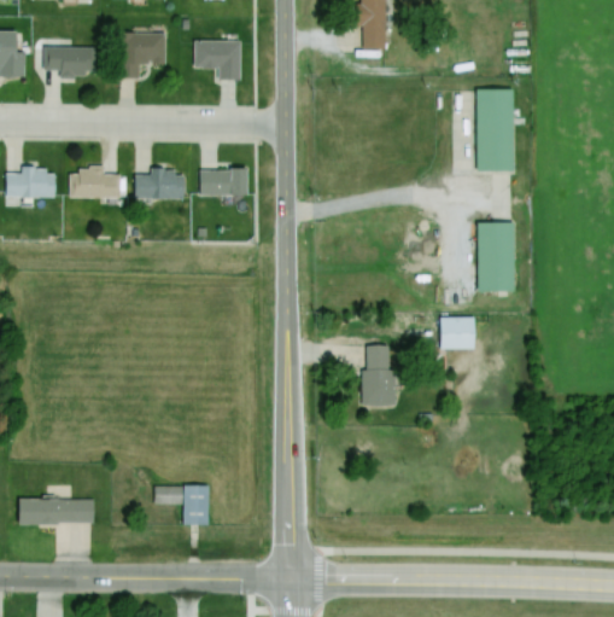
[(362,0),(387,0),(389,50),(363,51),(362,0)]
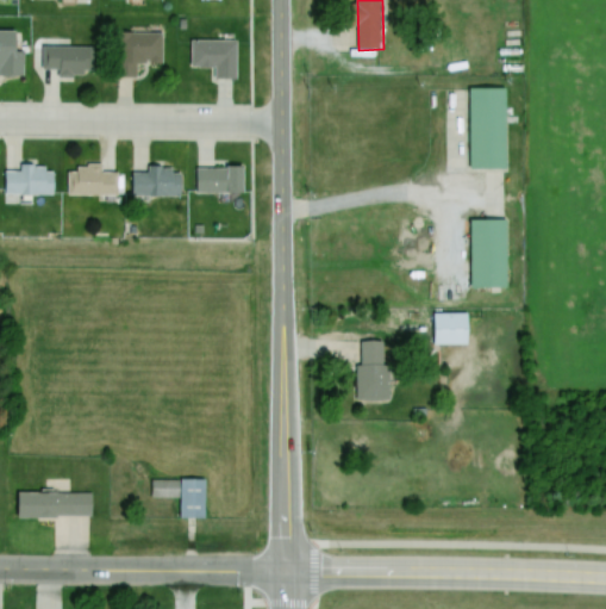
[(0,30),(26,31),(25,79),(0,79),(0,30)]
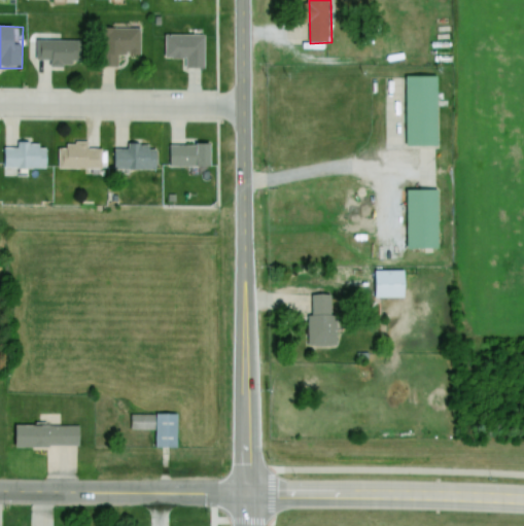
[(101,29),(142,30),(141,56),(121,56),(120,67),(101,67),(101,29)]
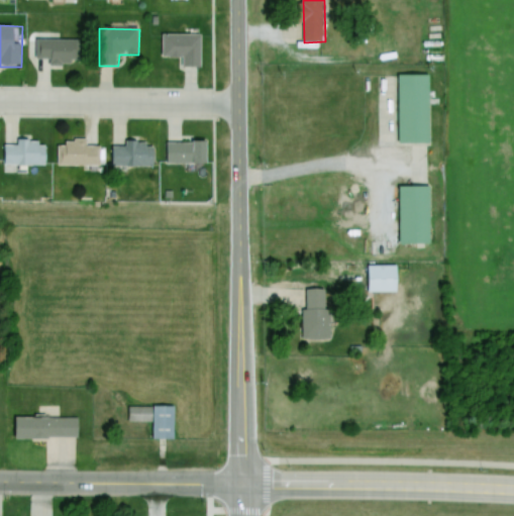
[(163,34),(203,34),(203,69),(185,69),(185,58),(163,57),(163,34)]
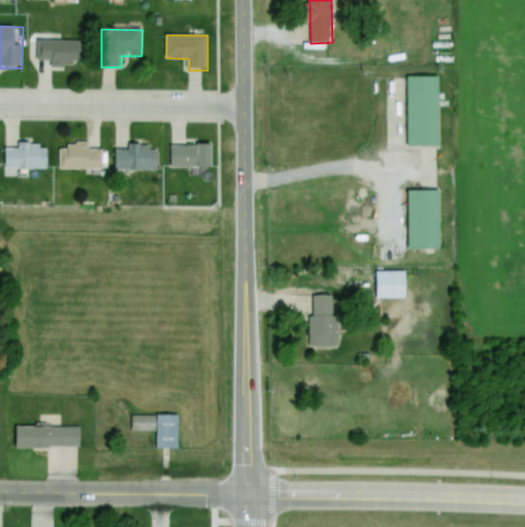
[(37,41),(81,40),(81,63),(75,63),(75,66),(53,67),(53,61),(37,61),(37,41)]
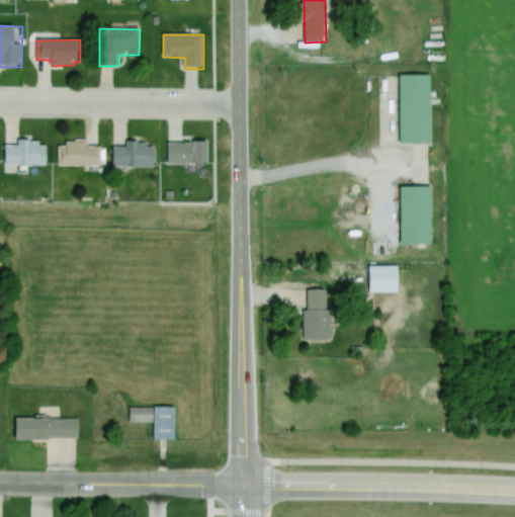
[(400,74),(431,74),(432,143),(401,144),(400,74)]
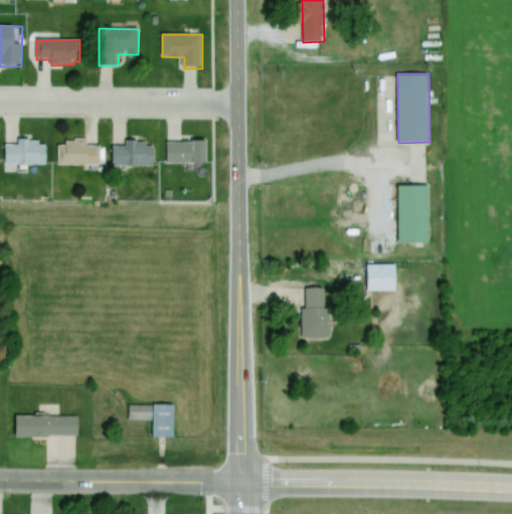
[(5,165),(5,144),(18,145),(18,139),(35,139),(35,141),(40,140),(40,145),(47,145),(47,165),(5,165)]
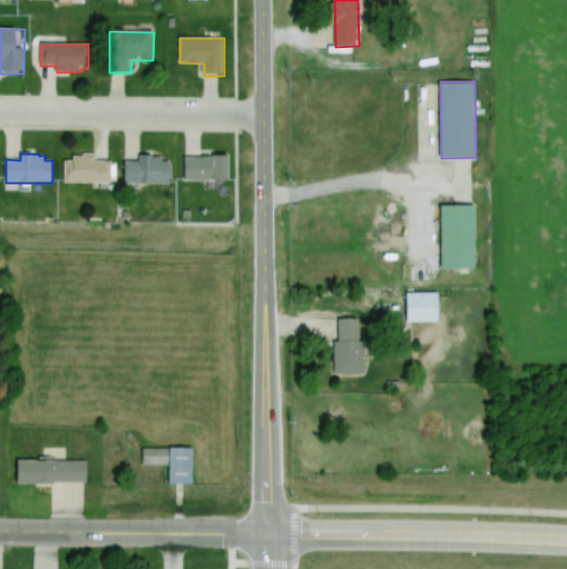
[(65,184),(65,160),(72,160),(72,157),(82,157),(84,155),(97,155),(98,160),(114,162),(113,184),(65,184)]
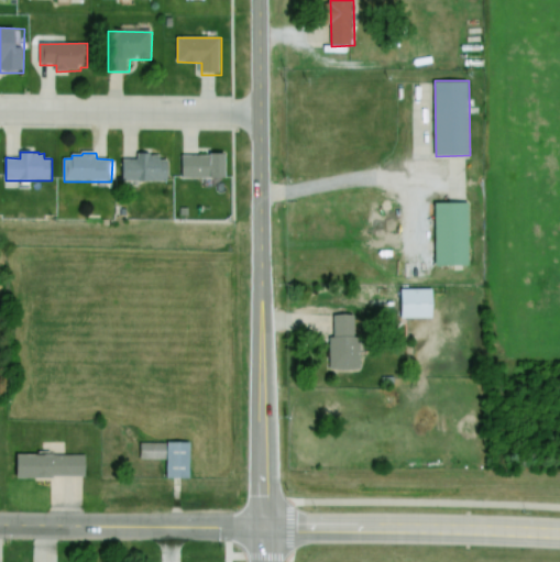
[(122,182),(123,158),(139,158),(139,153),(150,153),(150,155),(164,155),(164,160),(168,160),(169,180),(122,182)]
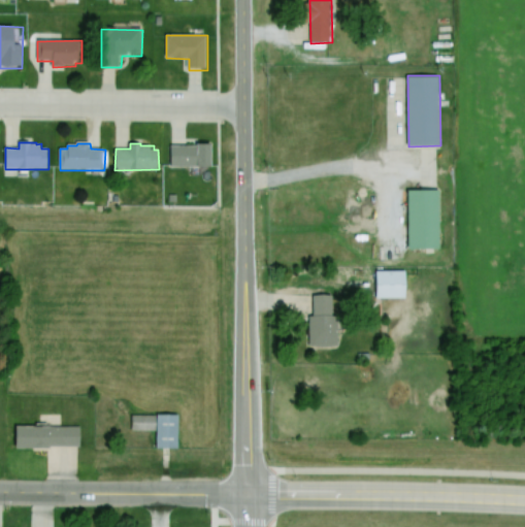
[(171,167),(172,145),(198,146),(197,144),(211,144),(211,167),(171,167)]
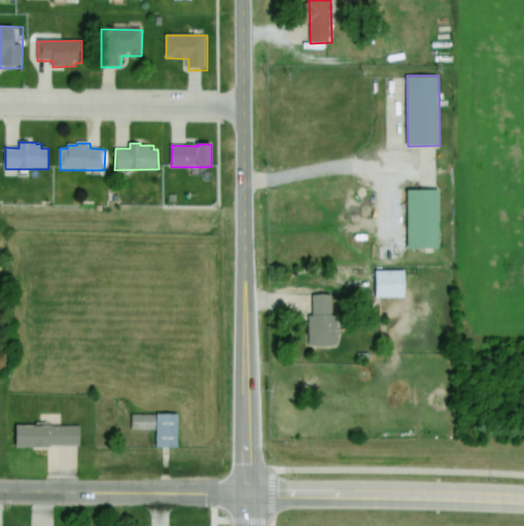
[(408,191),(439,190),(440,249),(408,250),(408,191)]
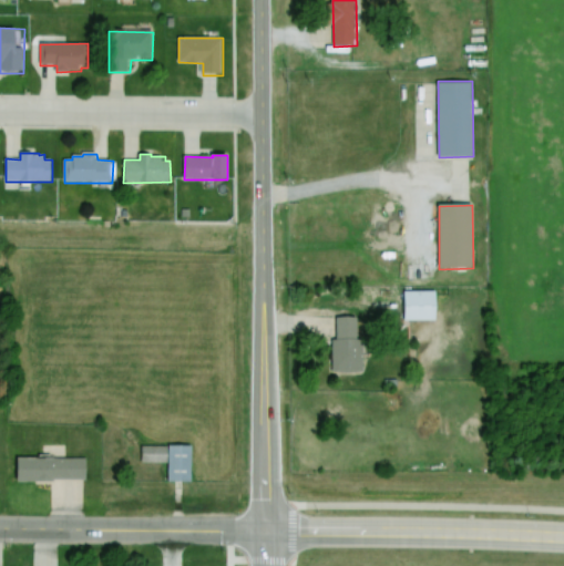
[(404,292),(437,290),(438,320),(407,321),(404,292)]
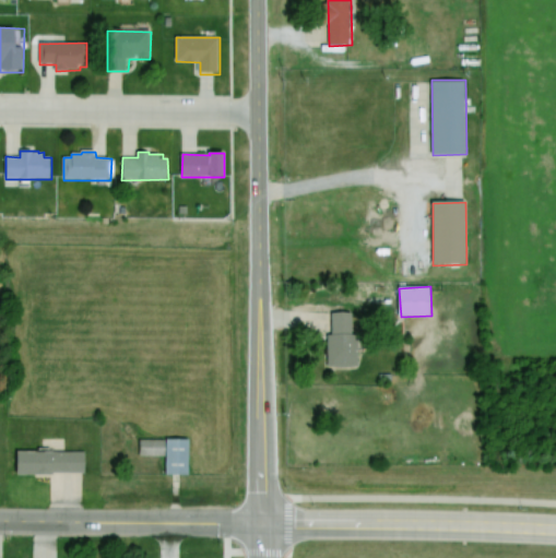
[(333,313),(351,312),(352,331),(333,332),(333,313)]
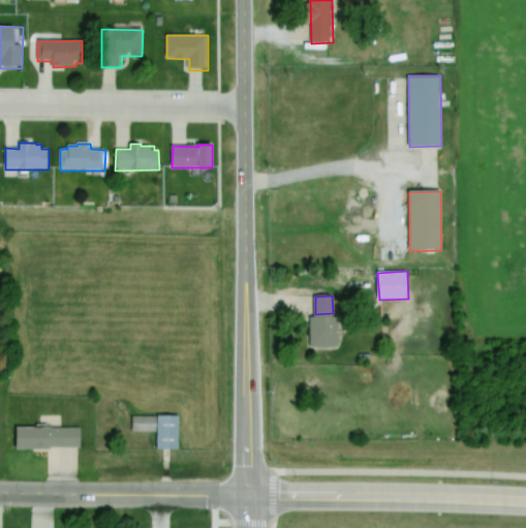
[(309,317),(339,318),(339,347),(309,347),(309,317)]
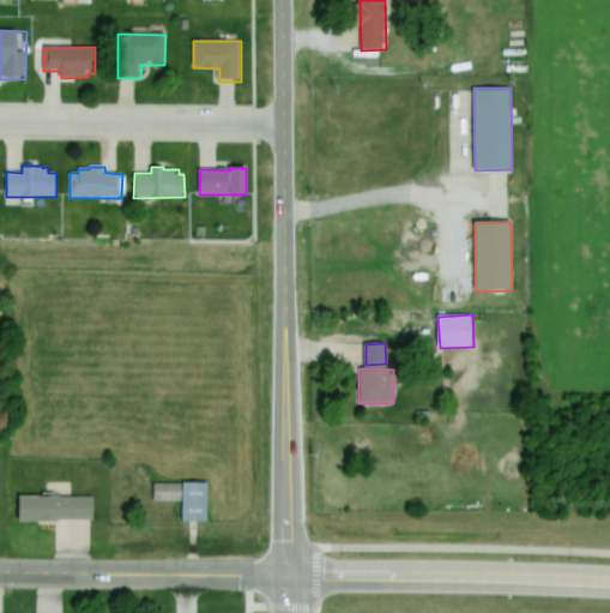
[(182,522),(183,502),(153,500),(153,484),(210,482),(207,522),(182,522)]
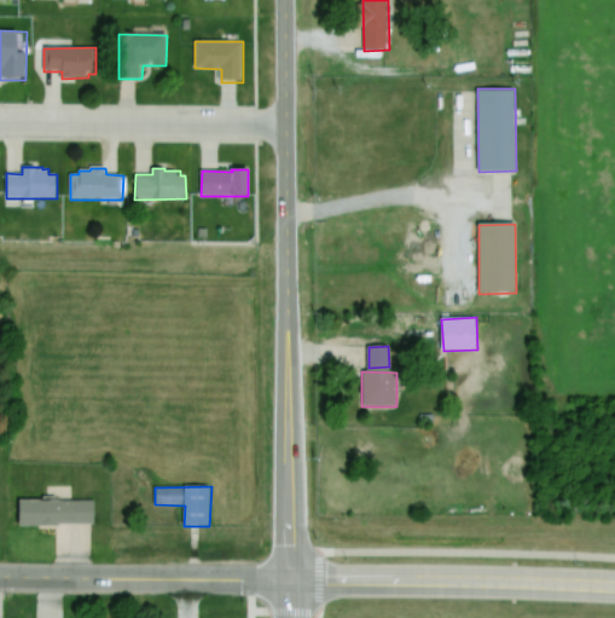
[(18,526),(18,500),(96,500),(96,525),(18,526)]
